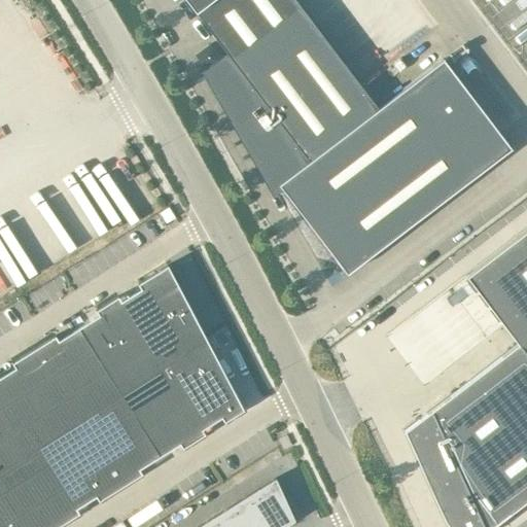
[(294,0),(184,0),(227,57),(205,73),(273,190),(278,186),(282,191),(346,275),(511,149),(442,60),(378,108),(294,0)]
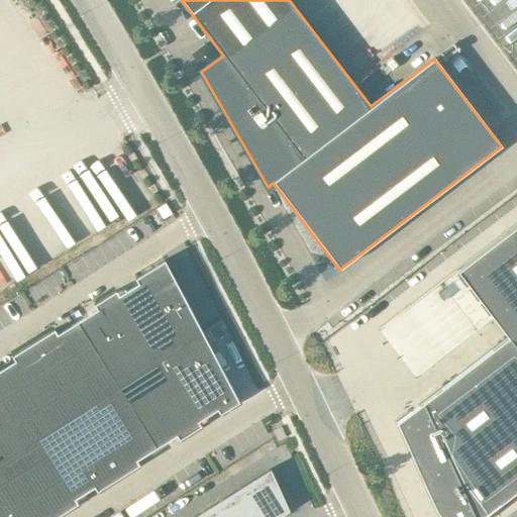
[(506,337),(396,421),(438,516),(479,516),(516,488),(516,223),(455,271),(506,337)]
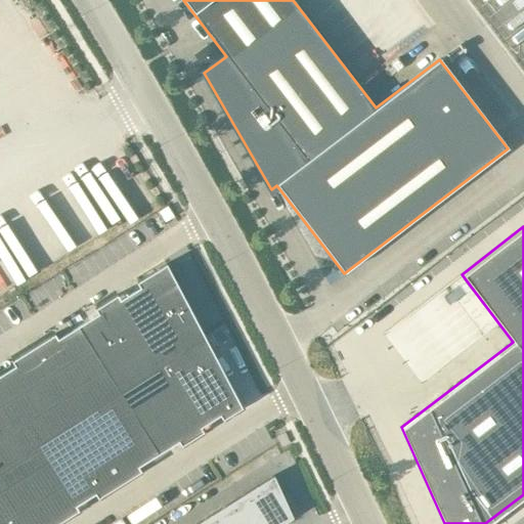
[(0,523),(55,523),(78,511),(75,506),(94,493),(97,498),(140,471),(137,467),(178,441),(180,446),(203,432),(200,427),(219,416),(222,420),(242,407),(166,263),(136,282),(138,287),(120,299),(117,295),(94,308),(97,313),(57,338),(54,334),(11,360),(13,365),(0,374),(0,523)]
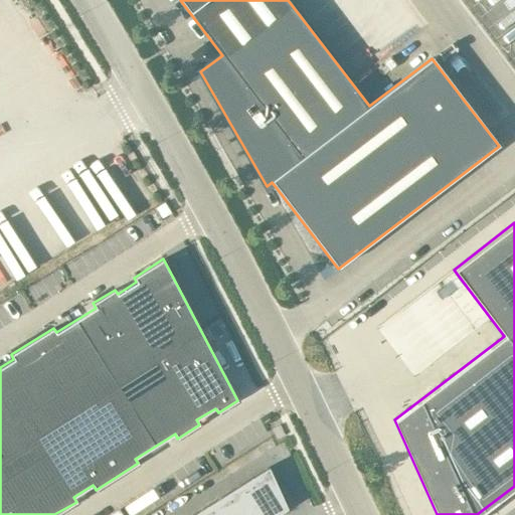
[(251,514),(277,514),(288,509),(269,467),(235,488),(244,503),(251,514)]
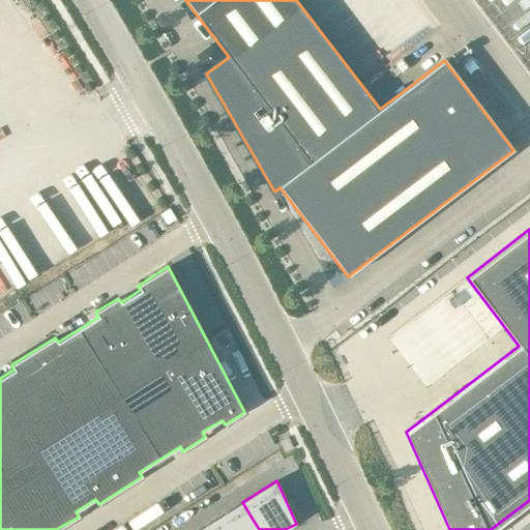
[(259,529),(252,518),(242,502),(223,514),(232,529),(259,529)]
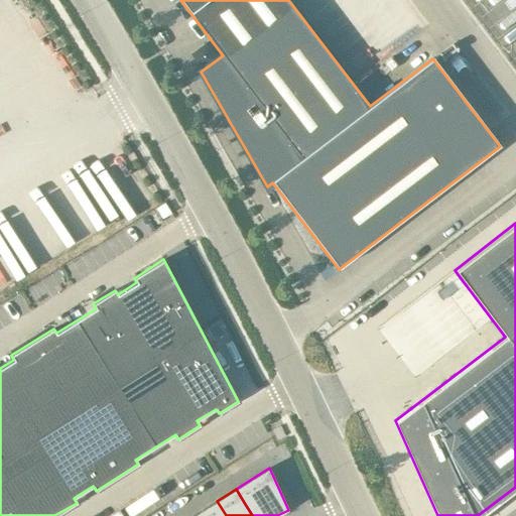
[(200,515),(226,515),(217,501),(198,513),(200,515)]
